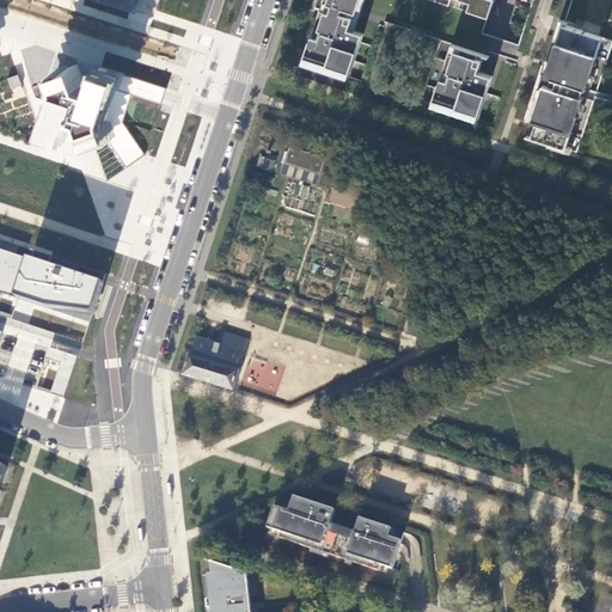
[(96,0),(129,11),(132,5),(133,0),(96,0)]
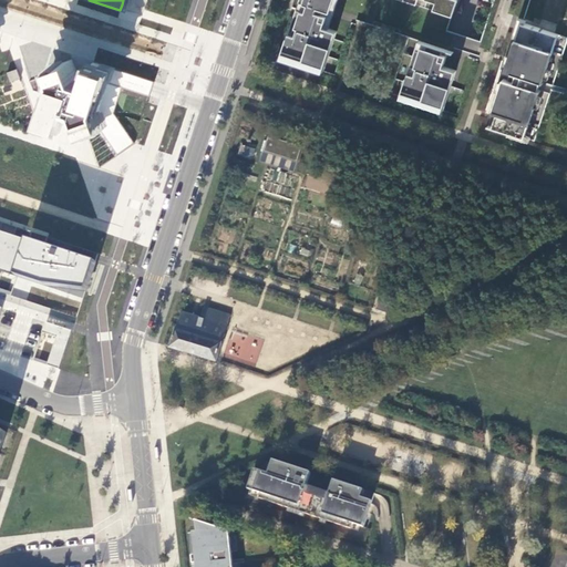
[(300,0),(281,58),(323,72),(337,32),(323,28),(332,0),(300,0)]
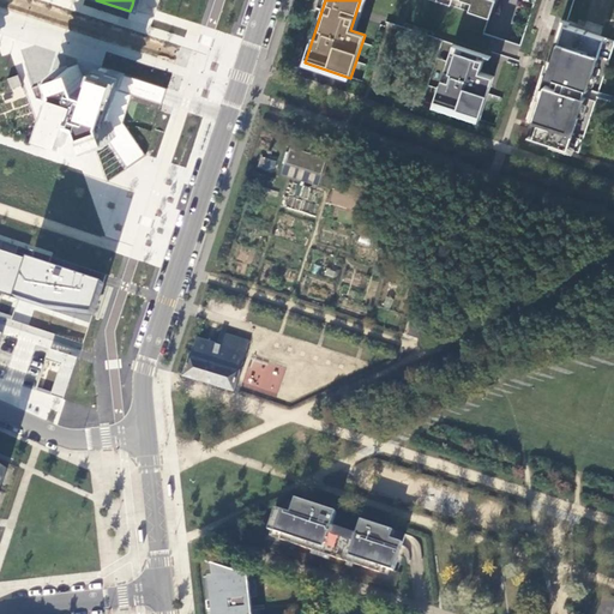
[(432,0),(457,8),(459,0),(471,4),(469,12),(489,19),(495,1),(493,0),(432,0)]
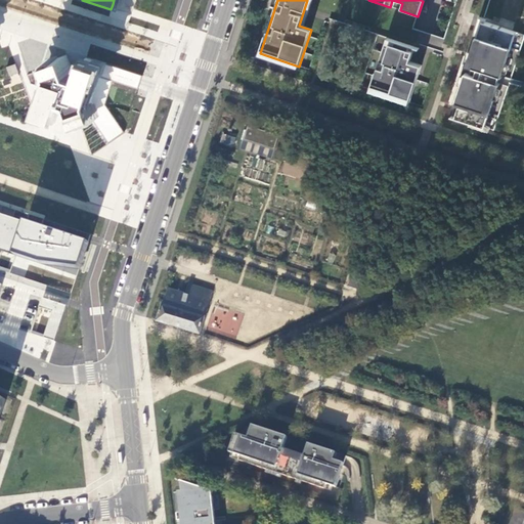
[(470,74),(455,118),(466,122),(466,123),(481,128),(481,127),(485,128),(499,84),(485,79),(487,72),(501,77),(516,33),(483,22),(468,66),(473,67),(471,75),(470,74)]
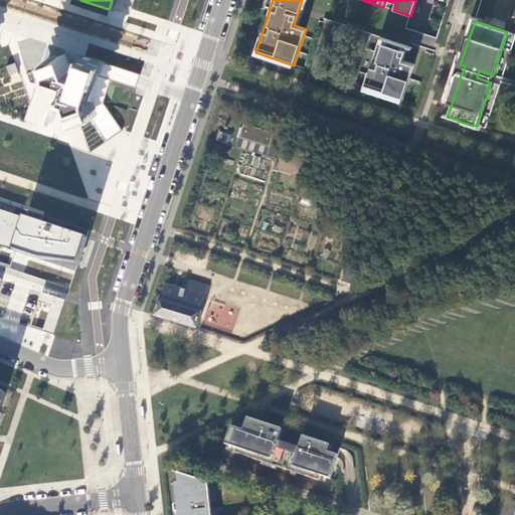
[(373,64),(367,81),(404,95),(415,64),(403,59),(406,48),(383,41),(377,59),(380,60),(378,66),(373,64)]
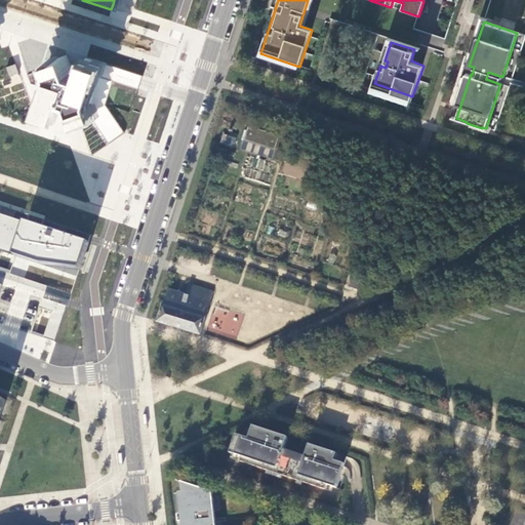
[(51,74),(38,112),(61,119),(66,99),(73,103),(80,123),(86,142),(90,155),(124,131),(106,105),(114,82),(137,89),(139,82),(143,74),(85,56),(80,75),(74,74),(68,54),(48,62),(51,74)]
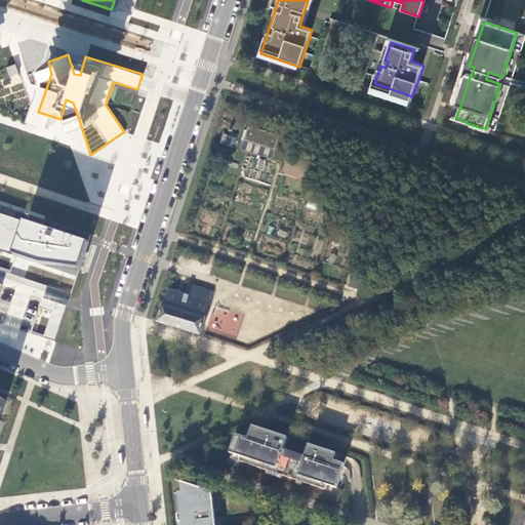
[(15,64),(5,67),(9,78),(18,75),(15,64)]
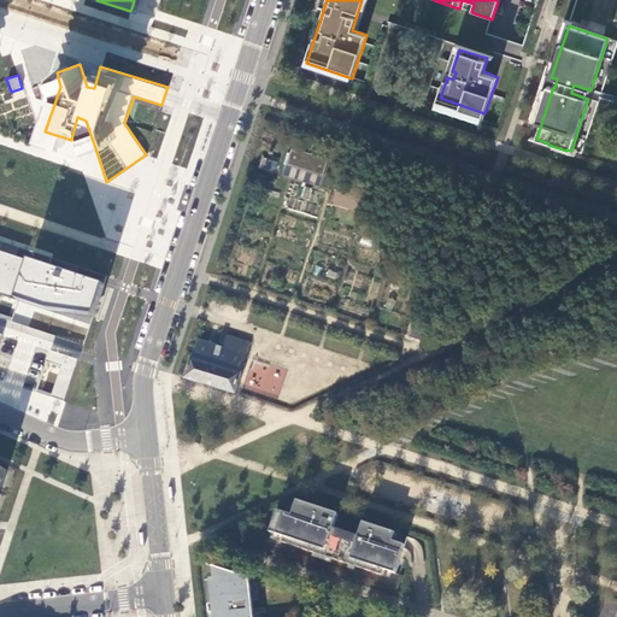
[(329,160),(295,148),(289,165),(324,176),(329,160)]
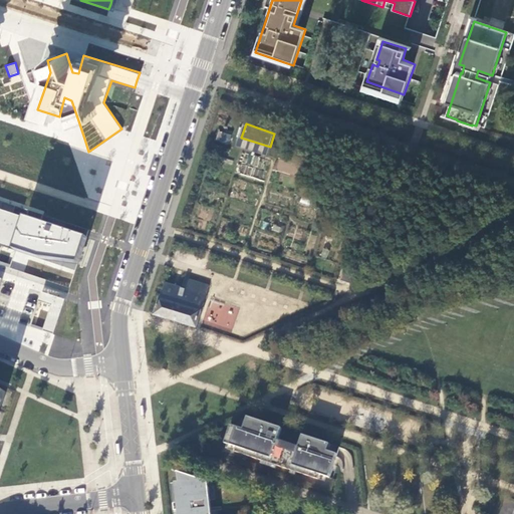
[(230,144),(231,134),(217,132),(216,142),(230,144)]
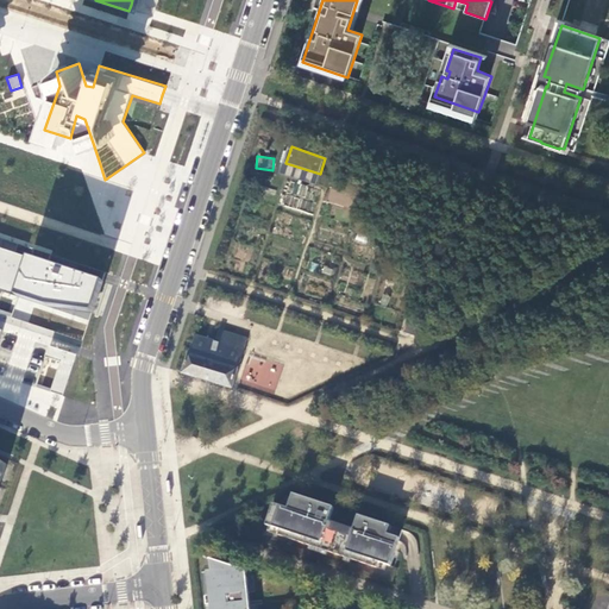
[(320,174),(286,163),(283,173),(316,184),(320,174)]
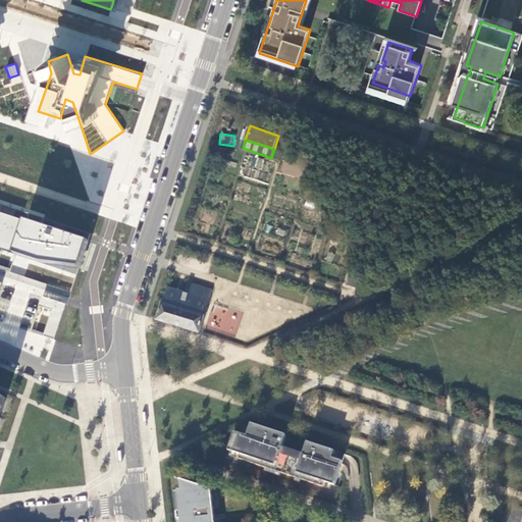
[(28,222),(0,213),(0,250),(39,262),(79,269),(87,243),(41,227),(28,222)]
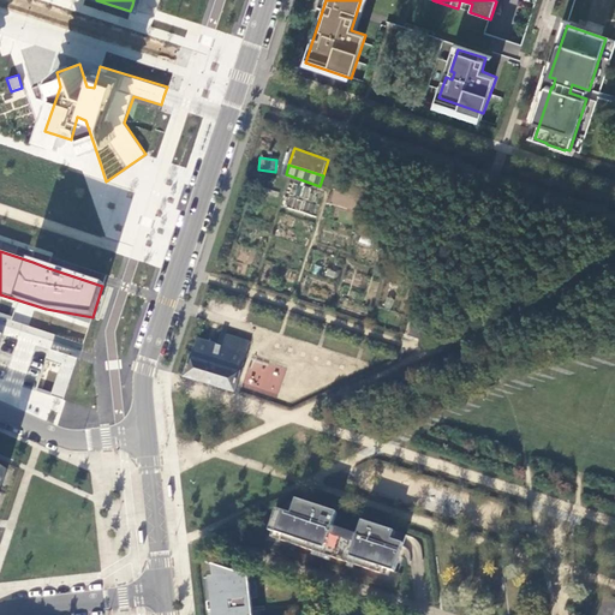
[(412,324),(408,336),(427,342),(430,330),(412,324)]
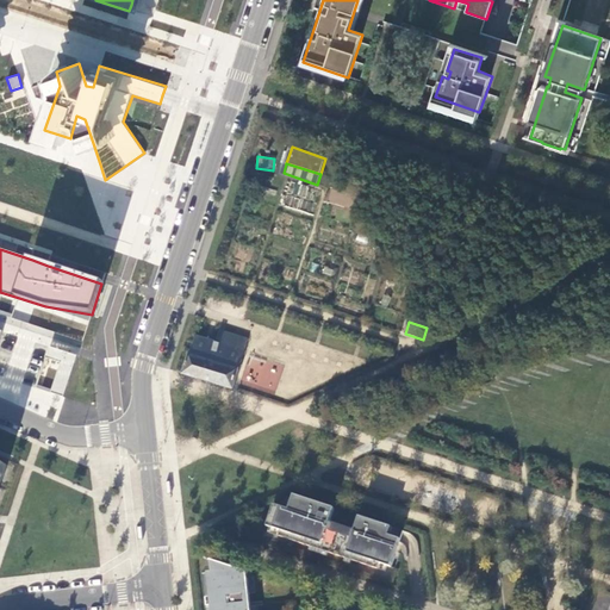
[(195,336),(184,373),(234,388),(248,341),(223,332),(219,344),(211,341),(206,340),(195,336)]
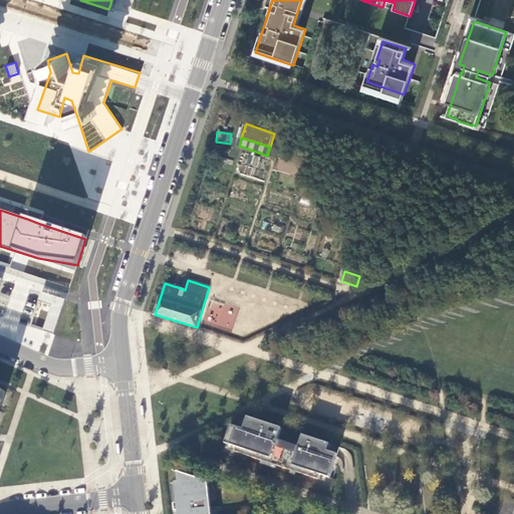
[(66,299),(42,293),(30,326),(54,334),(66,299)]
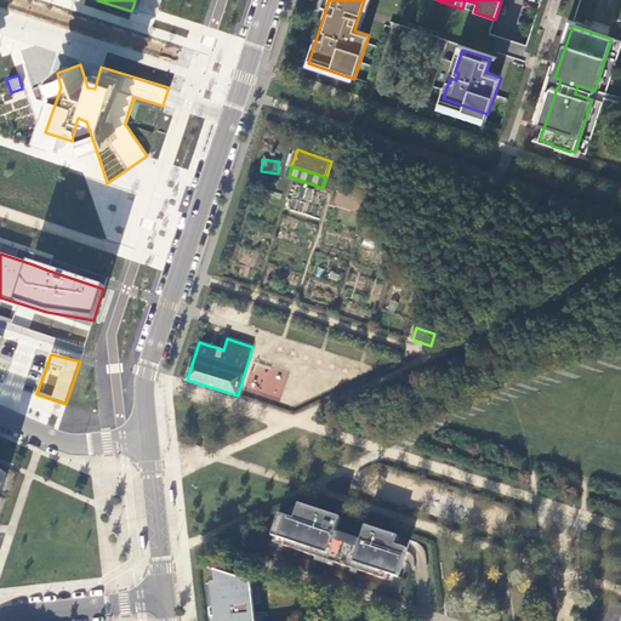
[(341,517),(301,503),(296,519),(280,513),(273,535),(288,540),(286,546),(386,579),(388,574),(399,577),(408,551),(410,545),(411,540),(368,525),(363,541),(336,533),(341,517)]
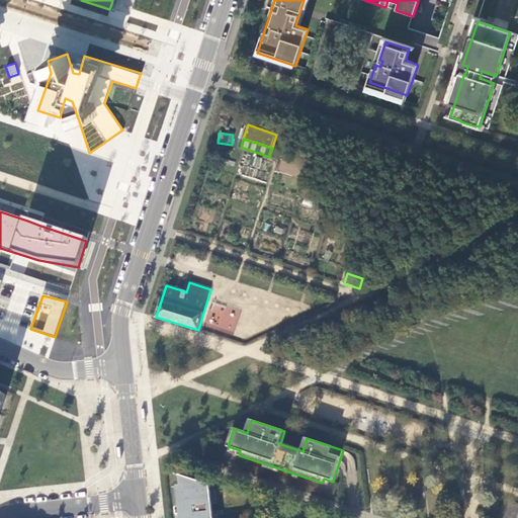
[(180,486),(176,487),(179,517),(212,517),(212,515),(208,515),(207,505),(211,505),(209,486),(179,476),(180,486)]
